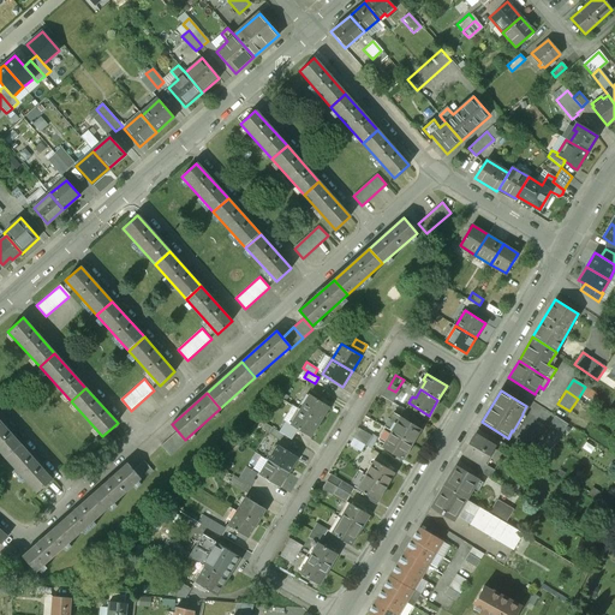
[(329,407),(310,394),(300,410),(320,422),(329,407)]
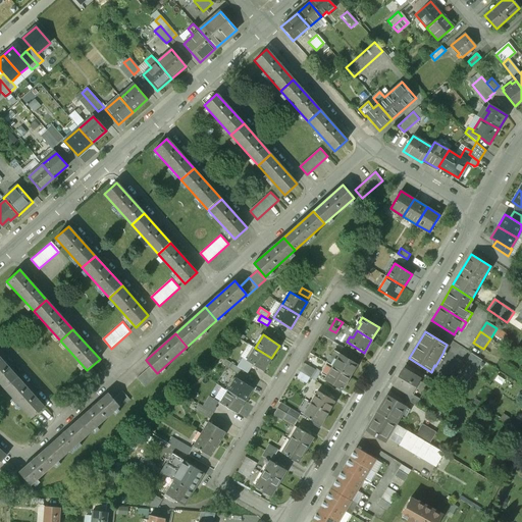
[(271,358),(255,348),(247,361),(263,371),(271,358)]
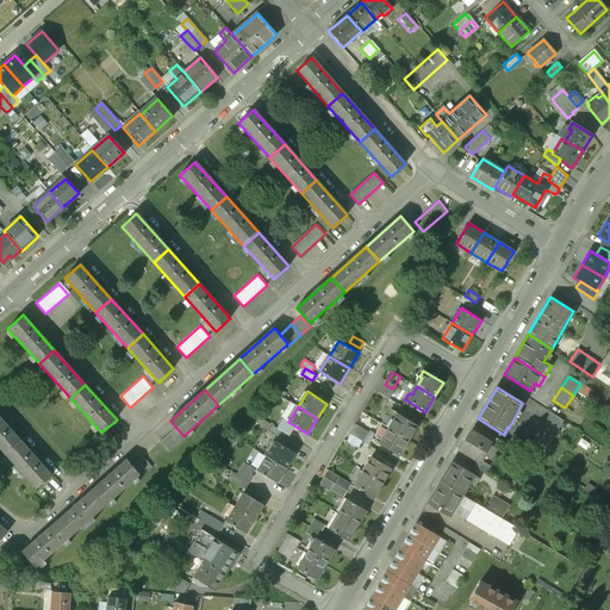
[(417,425),(397,414),(388,428),(409,440),(417,425)]
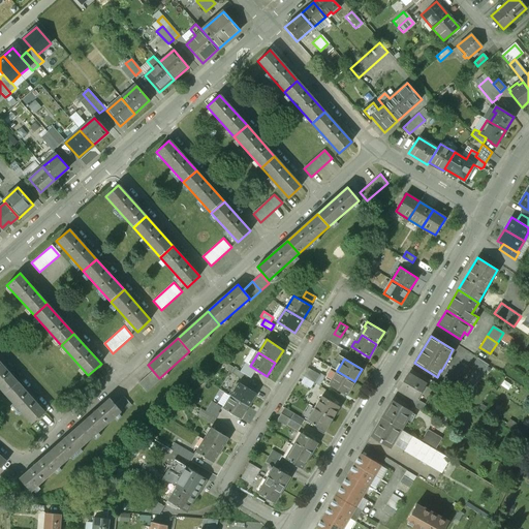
[(478,359),(460,390),(469,396),(489,365),(478,359)]
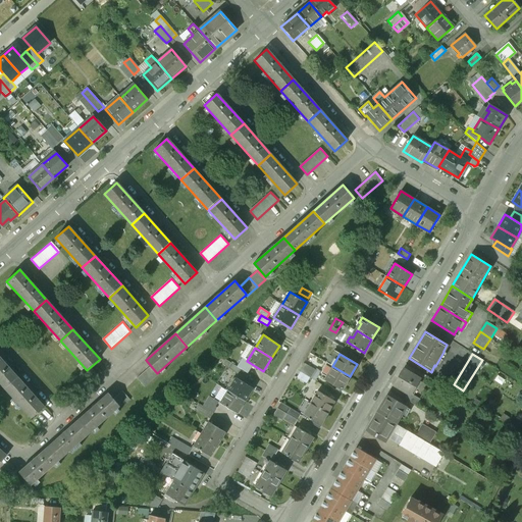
[(0,382),(5,388),(17,377),(0,358),(0,382)]
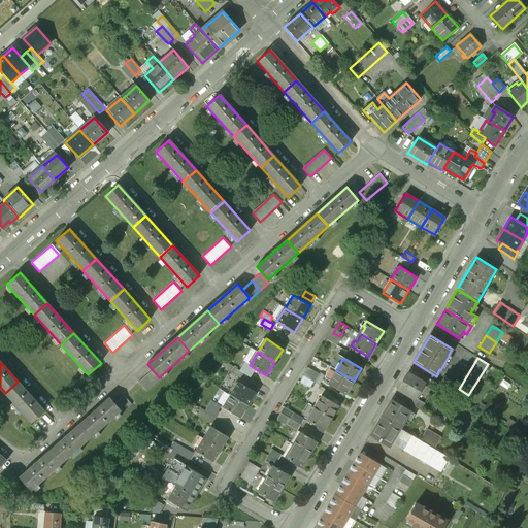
[(245,368),(237,363),(235,367),(243,372),(245,368)]
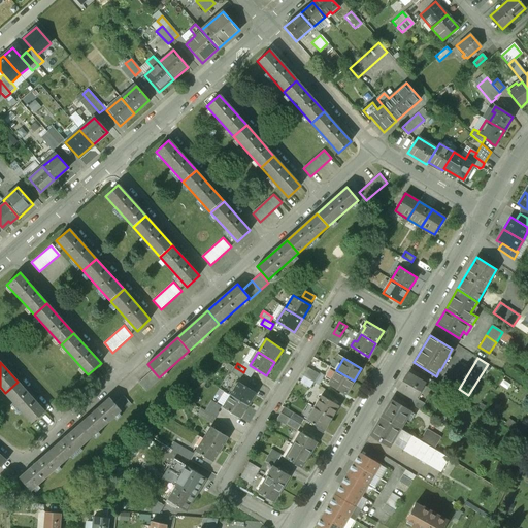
[(319,373),(308,368),(303,375),(314,382),(319,373)]
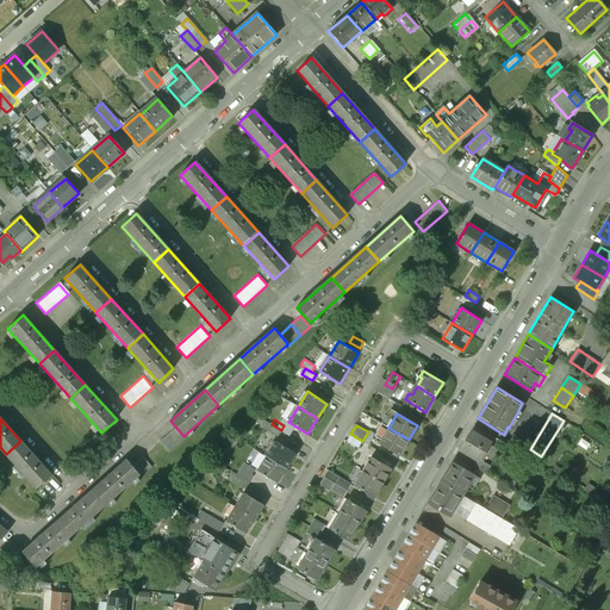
[(176,428),(160,442),(169,453),(186,439),(184,436),(176,428)]
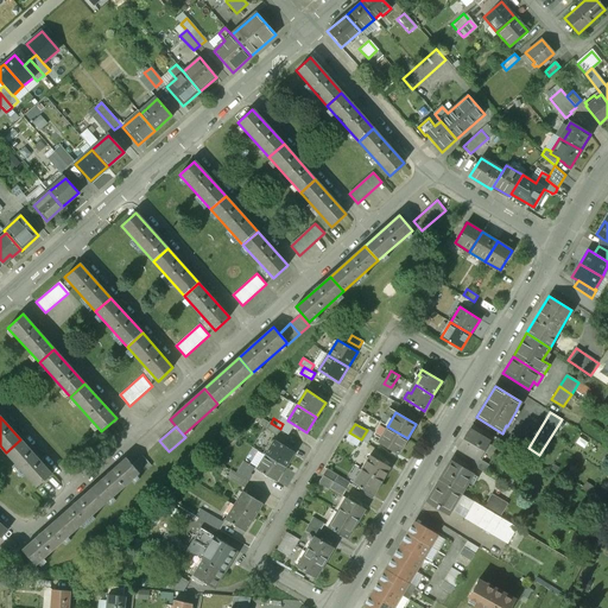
[(387,426),(379,441),(398,454),(407,438),(387,426)]
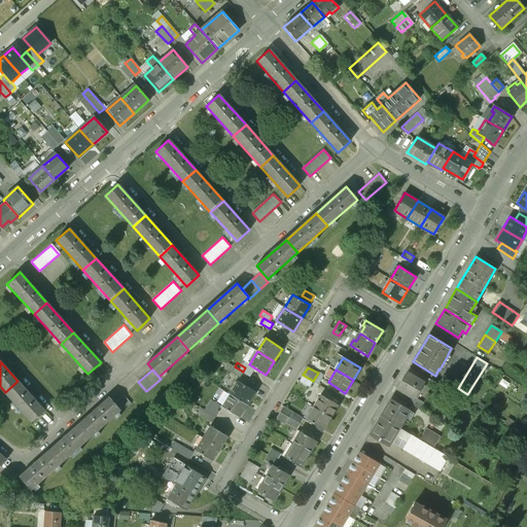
[(423,383),(406,373),(396,389),(412,397),(414,399),(414,398),(423,383)]
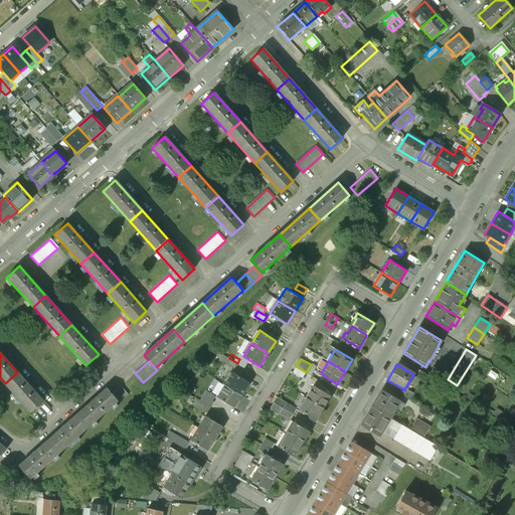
[(306,372),(296,366),(293,371),(303,377),(306,372)]
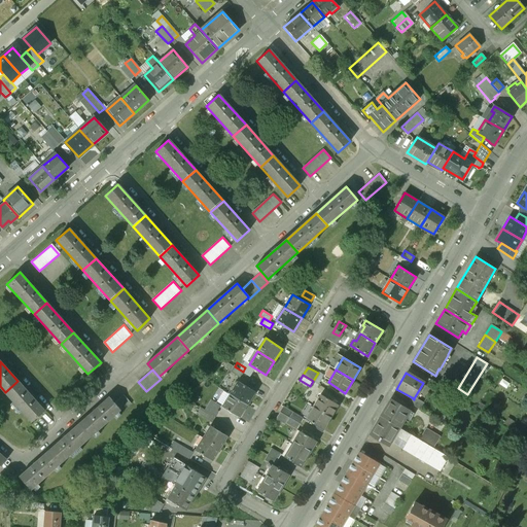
[(139,385),(131,378),(125,384),(132,392),(139,385)]
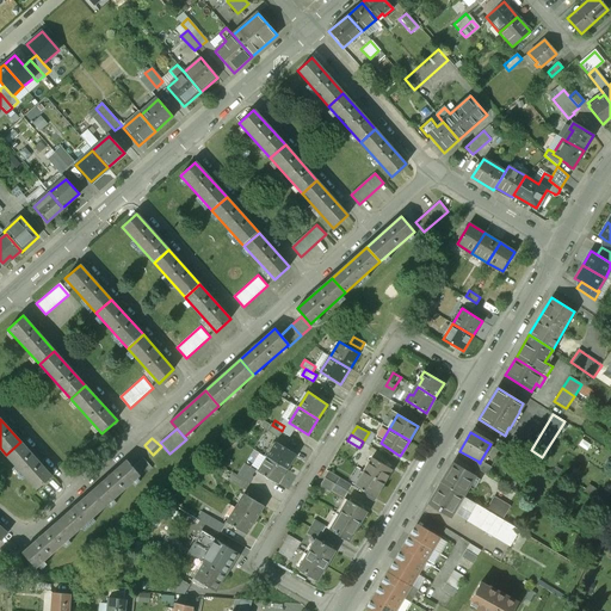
[(38,489),(53,477),(20,442),(6,455),(38,489)]
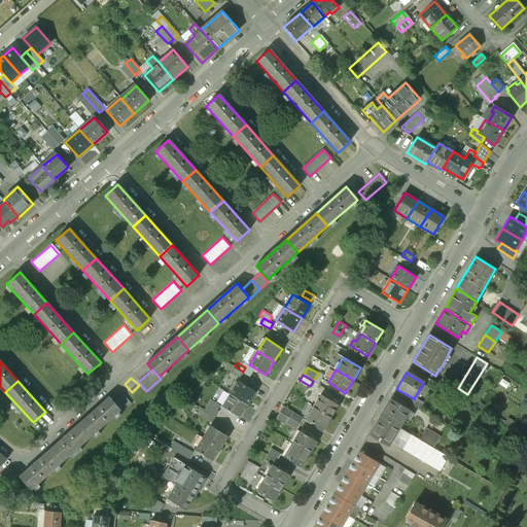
[(254,392),(238,381),(230,394),(232,395),(247,405),(254,392)]
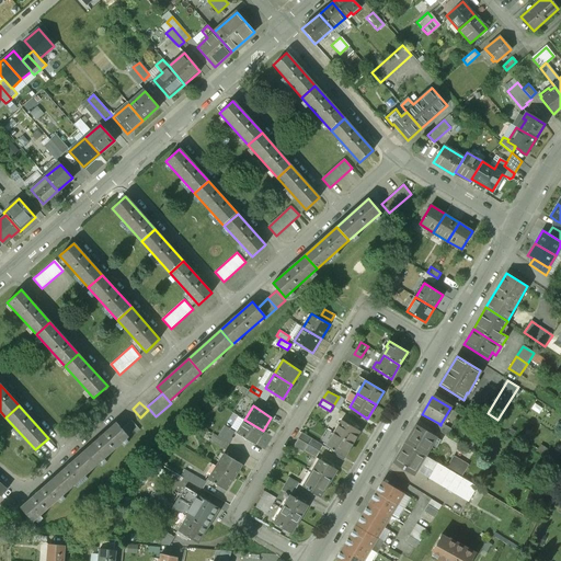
[(361,431),(342,420),(334,433),(353,444),(361,431)]
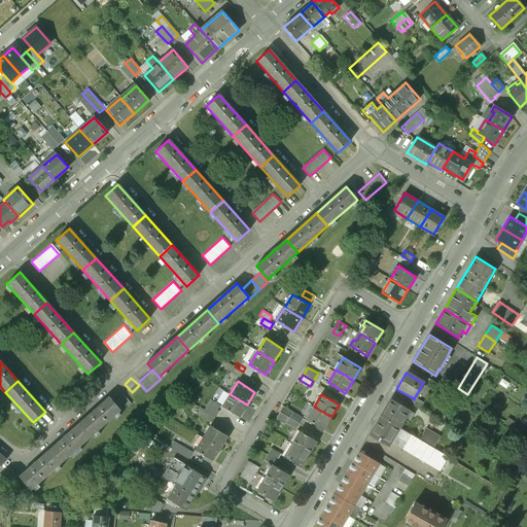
[(123,395),(113,402),(119,411),(121,413),(131,405),(123,395)]
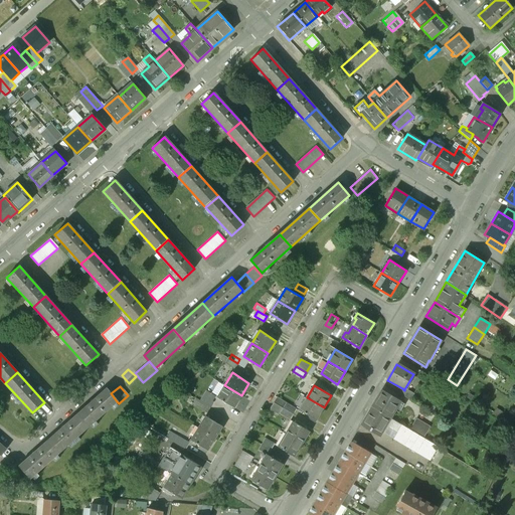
[(241,395),(226,386),(222,393),(220,392),(216,397),(233,407),(241,395)]
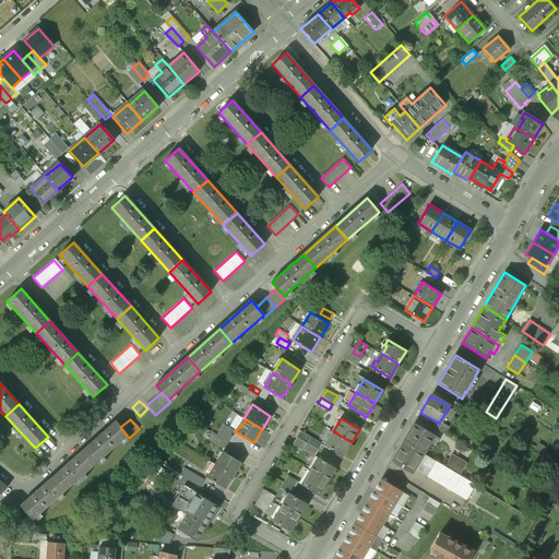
[(116,421),(83,450),(96,463),(127,436),(120,427),(116,421)]
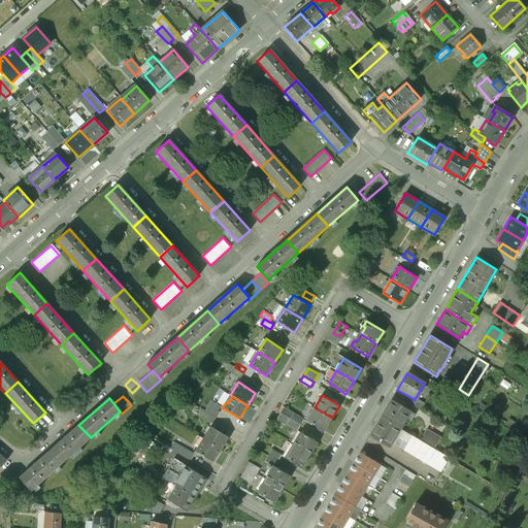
[(423,404),(415,399),(415,400),(413,398),(409,403),(420,409),(423,404)]
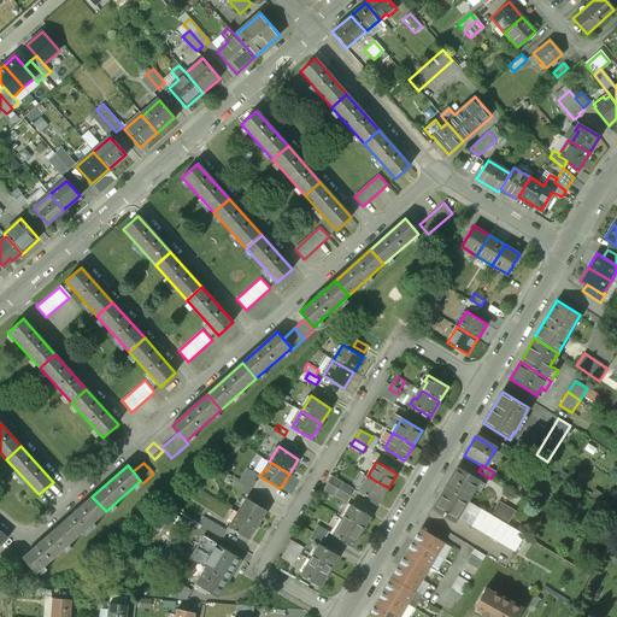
[(258,475),(247,468),(240,480),(240,481),(252,488),(256,481),(254,481),(258,475)]
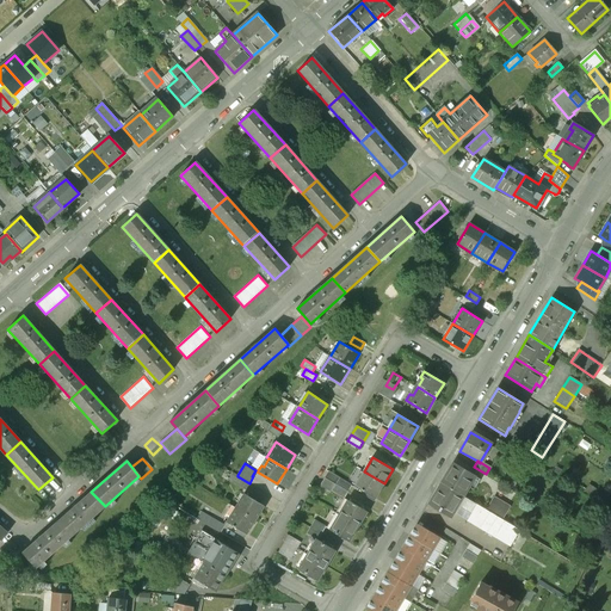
[(471,475),(452,463),(440,483),(463,497),(468,488),(464,486),(471,475)]
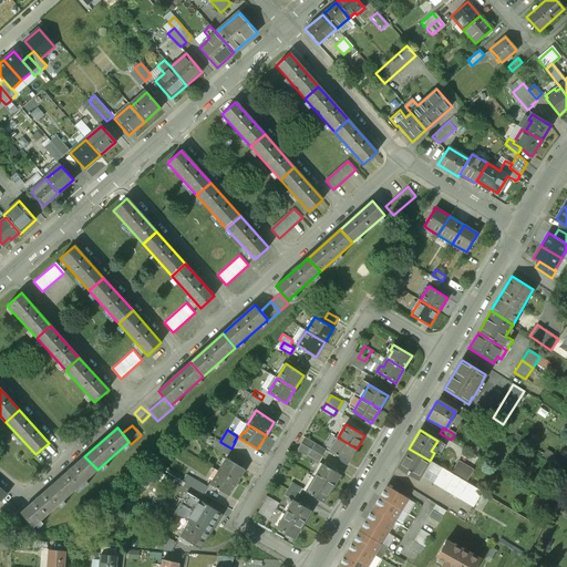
[(327,451),(306,436),(301,443),(310,449),(323,456),(327,451)]
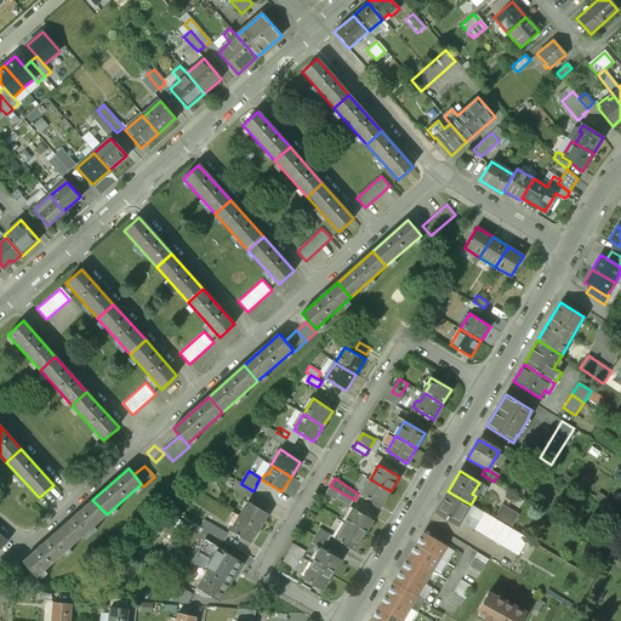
[(370,479),(360,494),(381,506),(391,491),(370,479)]
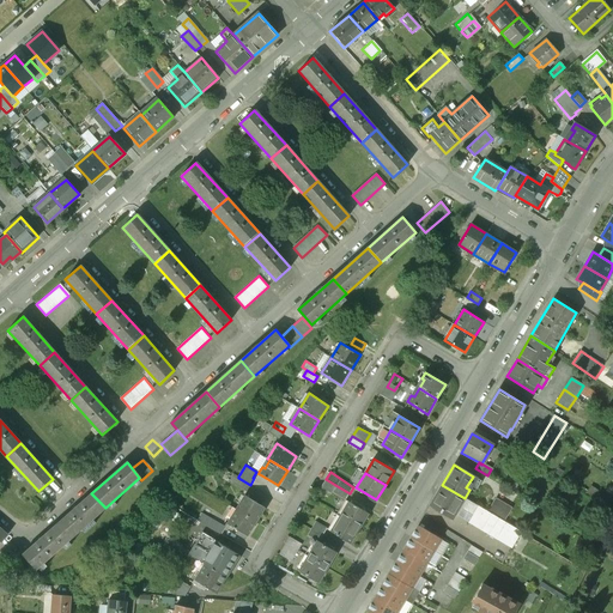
[(250,485),(238,478),(235,484),(246,491),(250,485)]
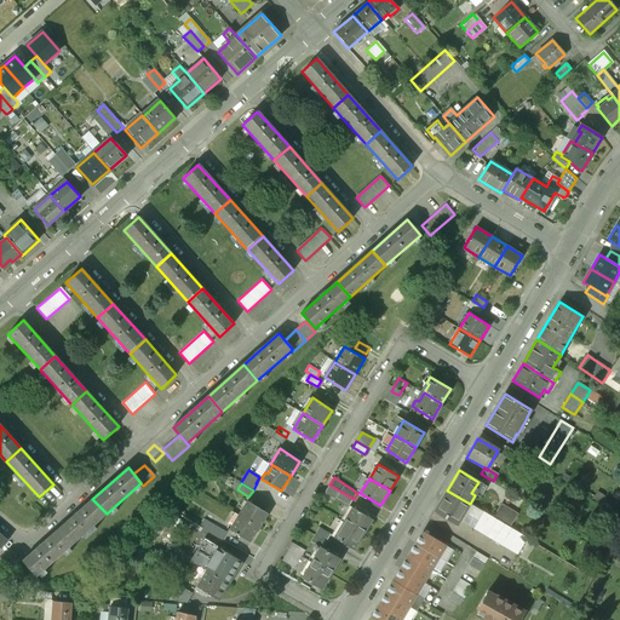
[(271,511),(276,504),(254,491),(251,497),(271,511)]
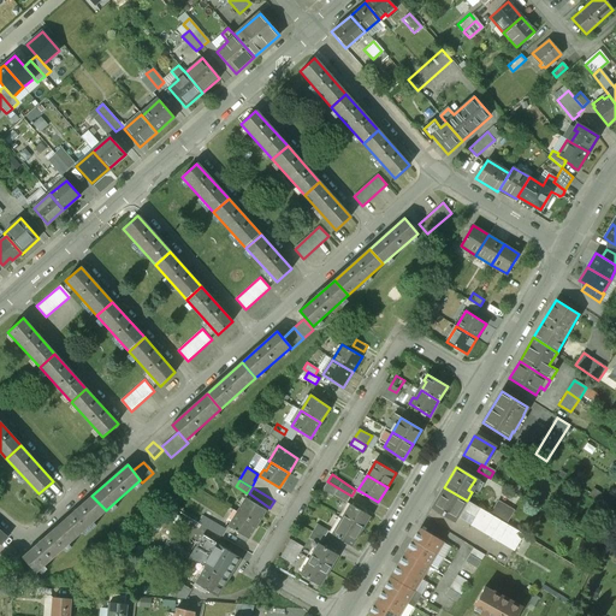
[(351,496),(337,487),(333,493),(347,502),(351,496)]
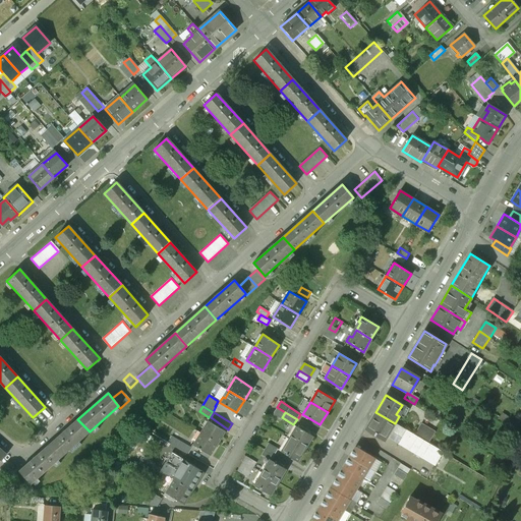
[(395,423),(375,412),(364,430),(384,442),(395,423)]
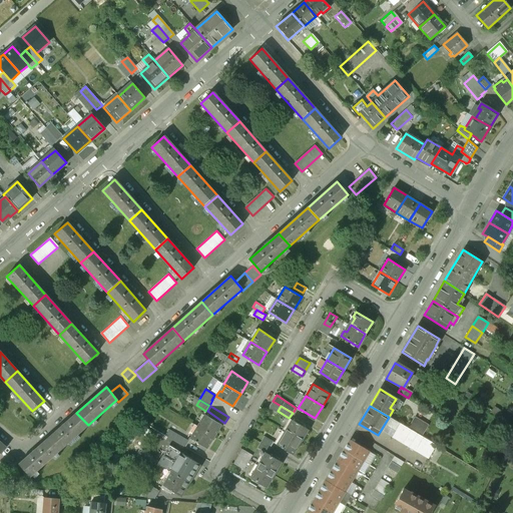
[(76,413),(48,438),(59,451),(88,425),(76,413)]
